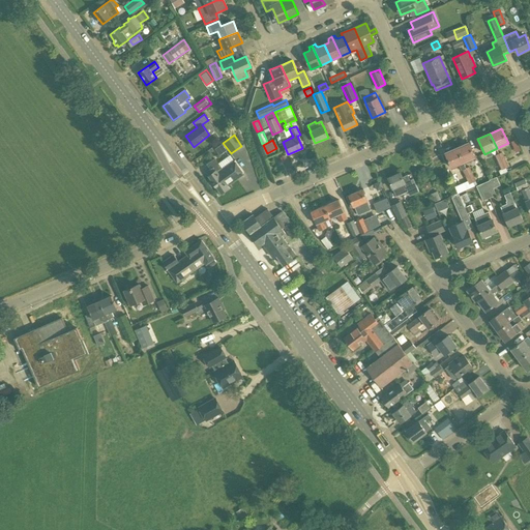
[(214,148),(218,154),(227,148),(222,142),(214,148)]
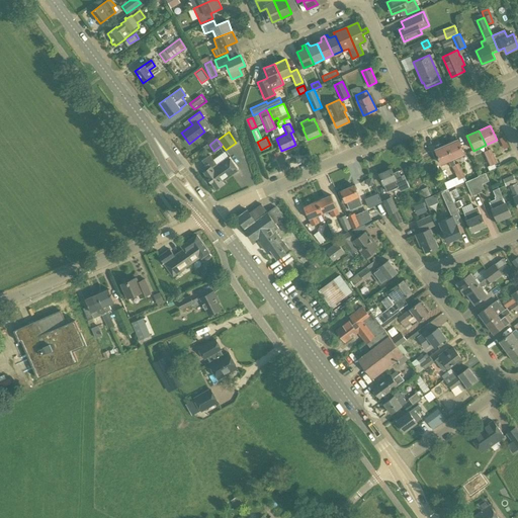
[(457,140),(446,145),(453,160),(453,159),(464,155),(457,140)]
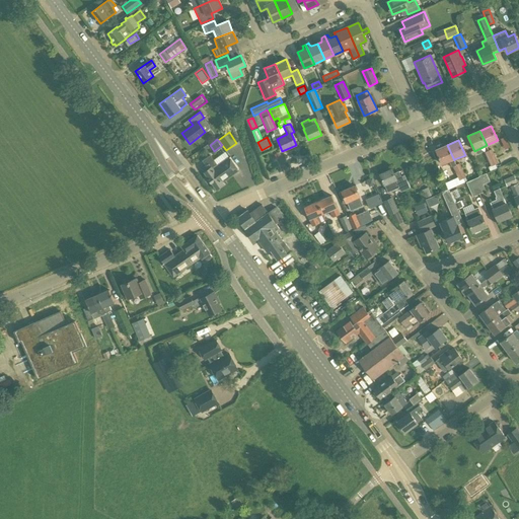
[(447,145),(436,150),(442,165),(449,162),(451,167),(453,166),(456,165),(456,164),(454,159),(454,160),(447,145)]
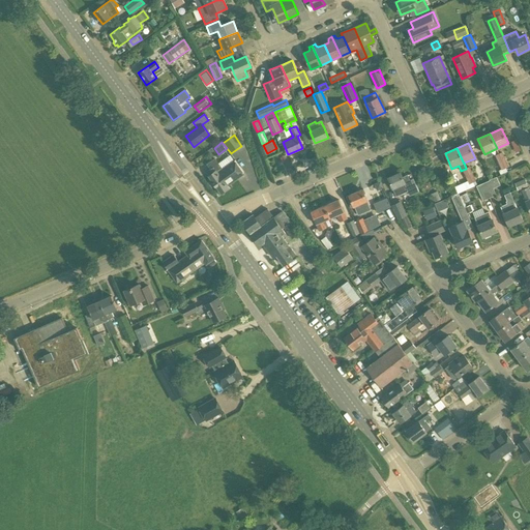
[(502,152),(495,155),(498,163),(505,159),(502,152)]
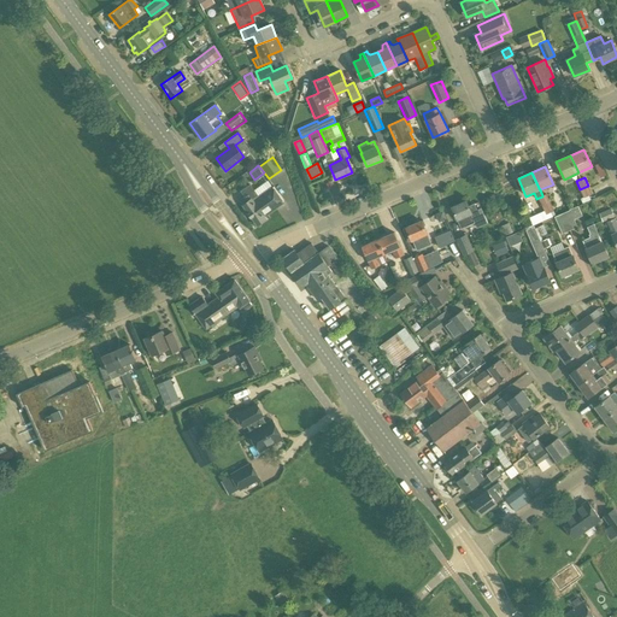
[(259,197),(250,184),(241,192),(245,197),(242,199),(241,201),(242,204),(248,212),(247,212),(251,218),(252,217),(257,225),(266,219),(264,216),(283,203),(272,187),(259,197)]
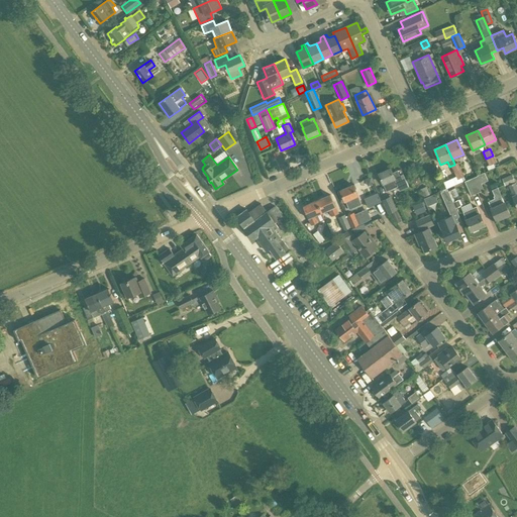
[(493,156),(486,159),(489,166),(487,167),(489,171),(496,168),(494,164),(496,163),(493,156)]
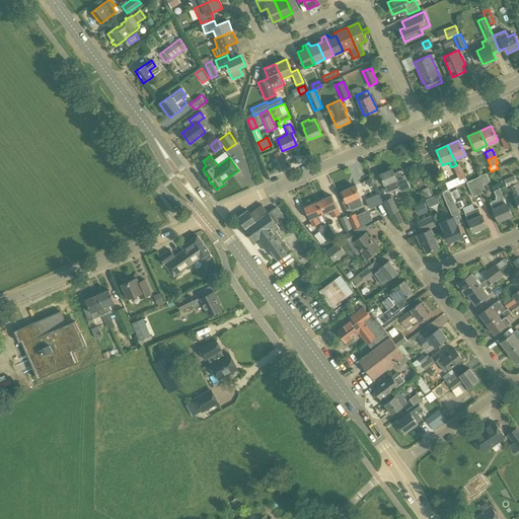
[(456,165),(453,166),(456,173),(463,170),(460,163),(456,164),(456,165)]
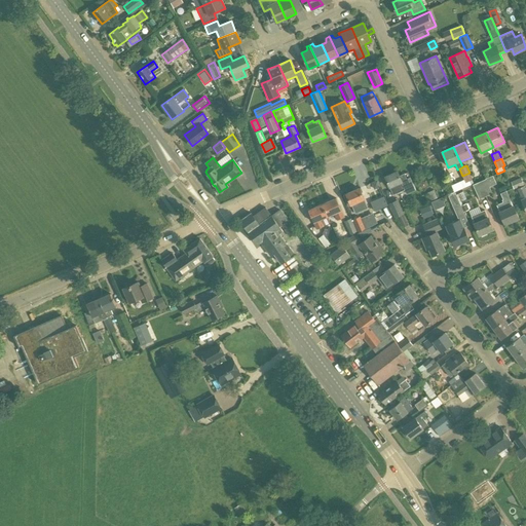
[(410,178),(407,179),(405,174),(400,176),(398,172),(385,177),(389,187),(390,187),(393,194),(405,190),(406,194),(416,190),(410,178)]
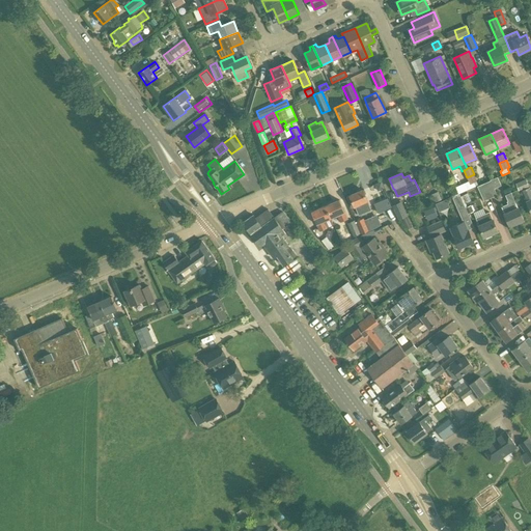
[(474,174),(467,177),(469,184),(476,182),(474,174)]
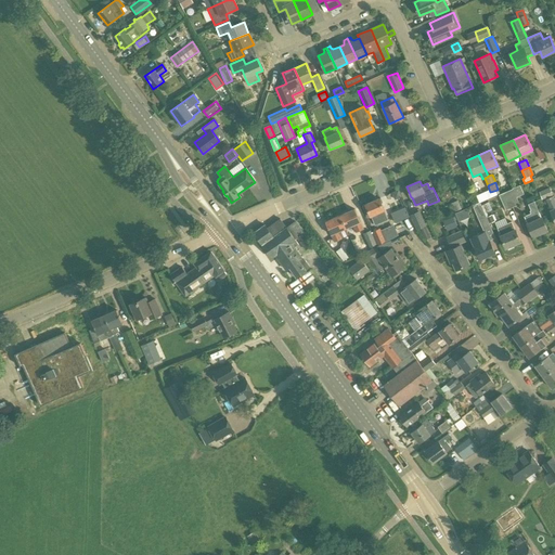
[(506,192),(513,207),(519,204),(516,197),(524,194),(519,185),(512,189),(512,190),(506,192)]
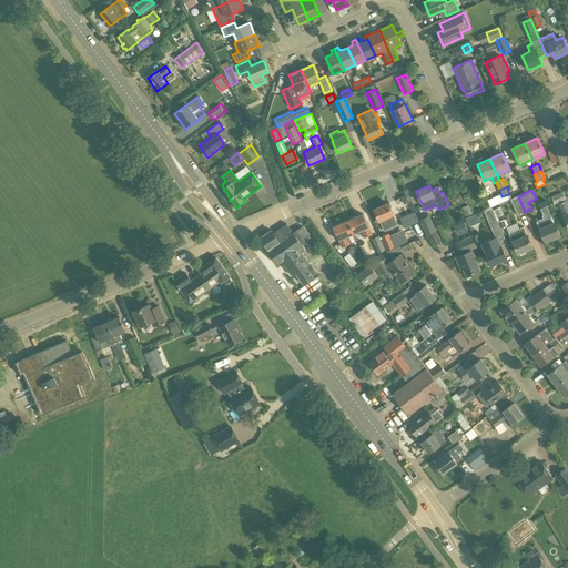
[(563,192),(551,196),(555,204),(566,200),(563,192)]
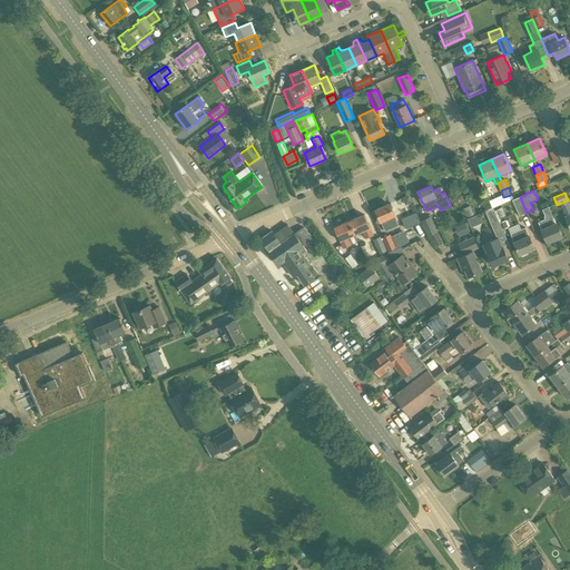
[(514,204),(520,216),(527,213),(520,197),(512,200),(514,204)]
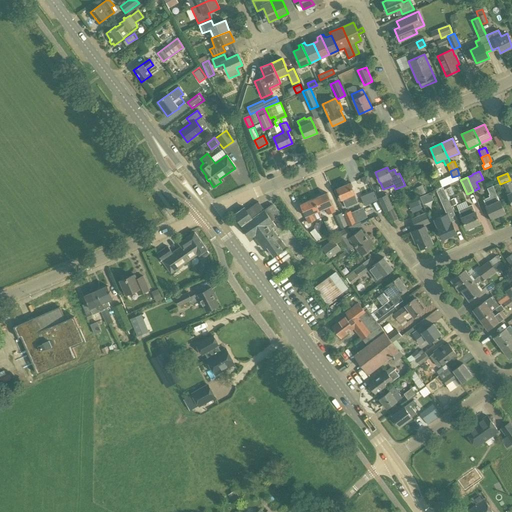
[(346,208),(358,202),(350,183),(337,189),(342,199),(346,208)]
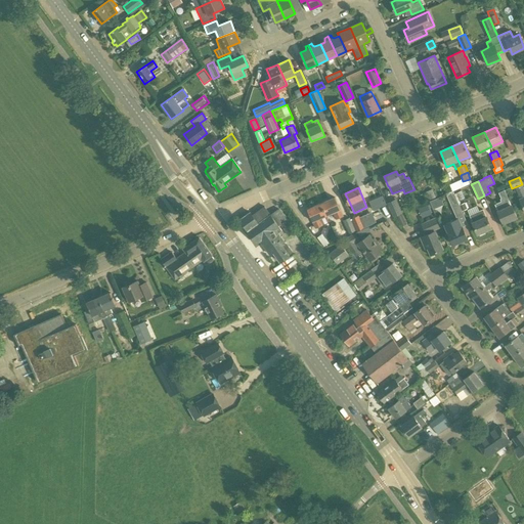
[(457,199),(463,197),(461,190),(454,192),(457,199)]
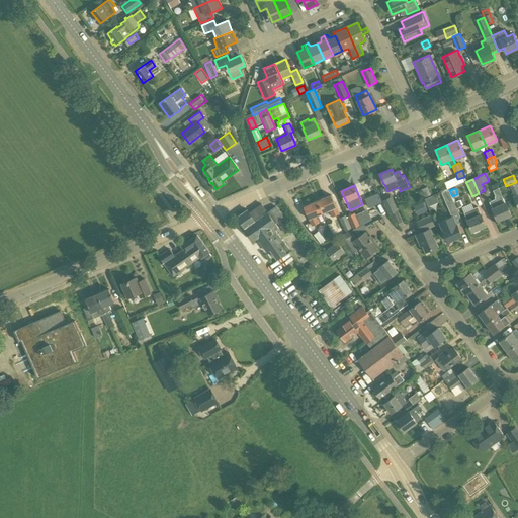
[(505,203),(499,188),(493,190),(496,196),(495,197),(496,199),(489,202),(497,221),(511,216),(506,202),(505,203)]
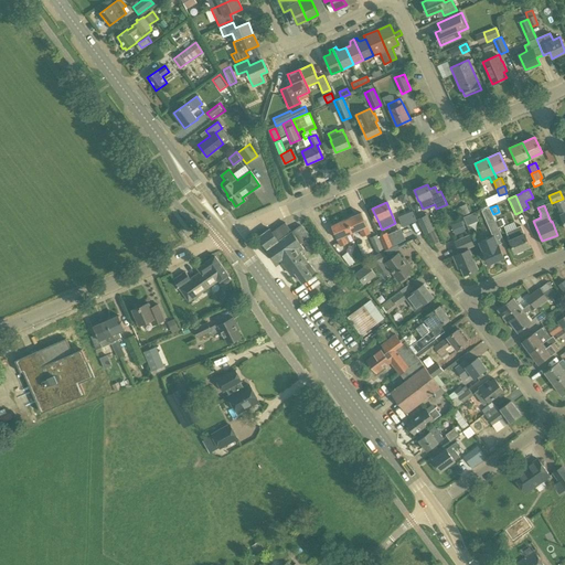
[(491,233),(499,230),(489,208),(482,211),(491,233)]
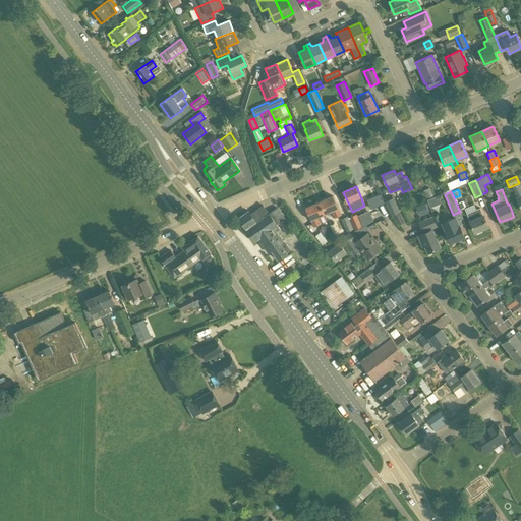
[(385,204),(381,194),(366,200),(370,210),(385,204)]
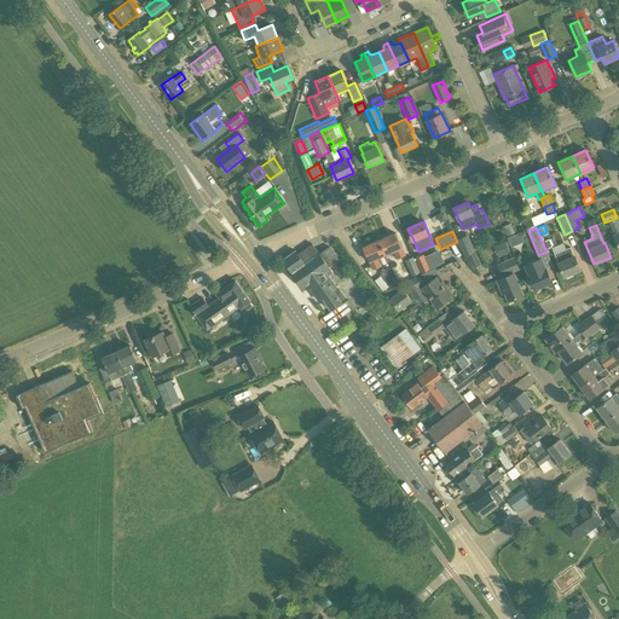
[(507,236),(510,246),(525,241),(521,231),(507,236)]
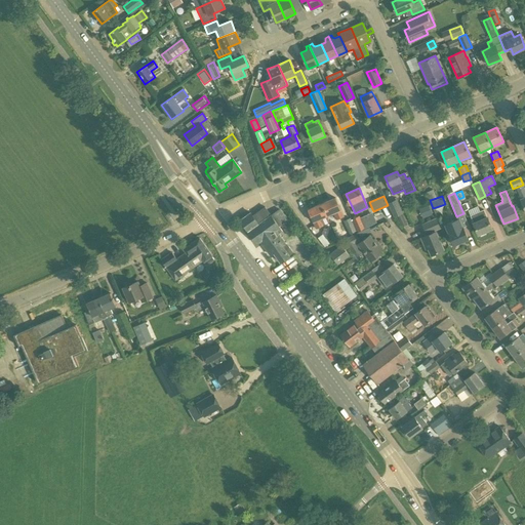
[(322,204),(327,216),(334,213),(336,220),(344,217),(335,198),(322,204)]
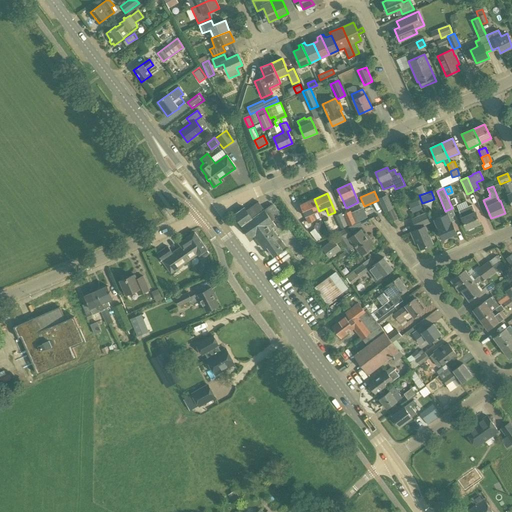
[(385,212),(393,208),(387,194),(379,198),(385,212)]
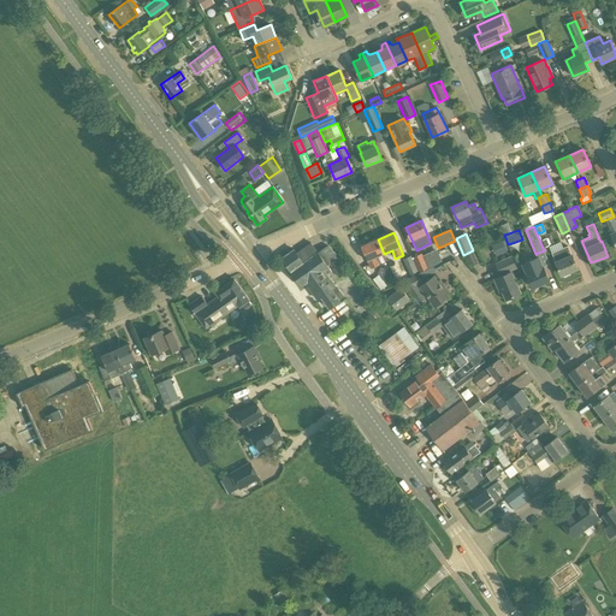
[(375,258),(384,254),(378,240),(361,247),(371,268),(379,265),(375,258)]
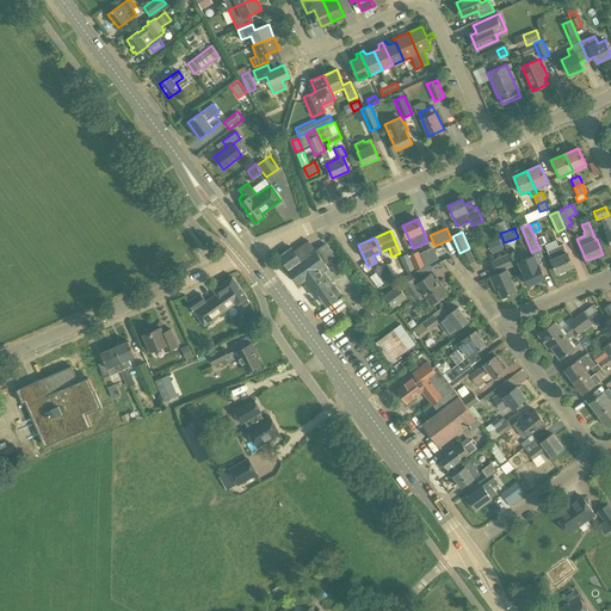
[(498,238),(487,242),(492,254),(503,250),(498,238)]
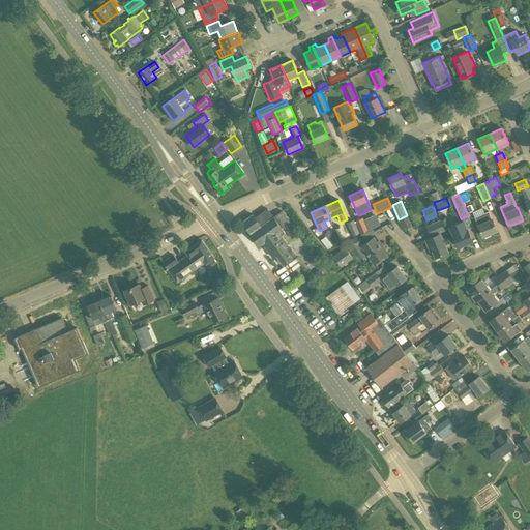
[(277,223),(286,216),(283,211),(273,217),(267,209),(255,217),(253,214),(242,223),(260,246),(263,243),(283,230),(277,223)]
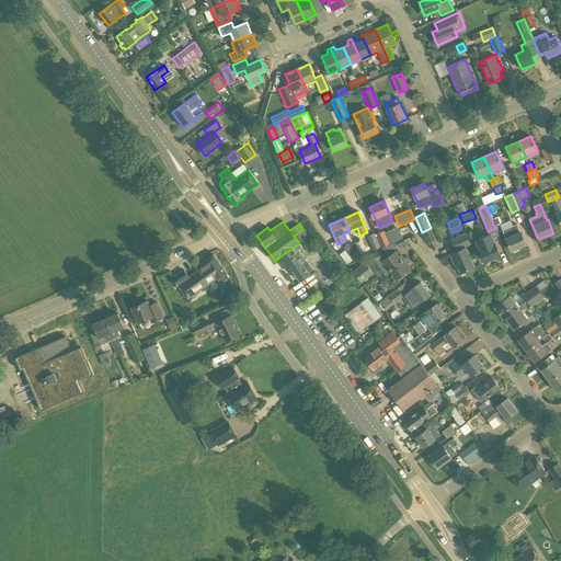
[(511,251),(526,244),(517,224),(502,230),(511,251)]
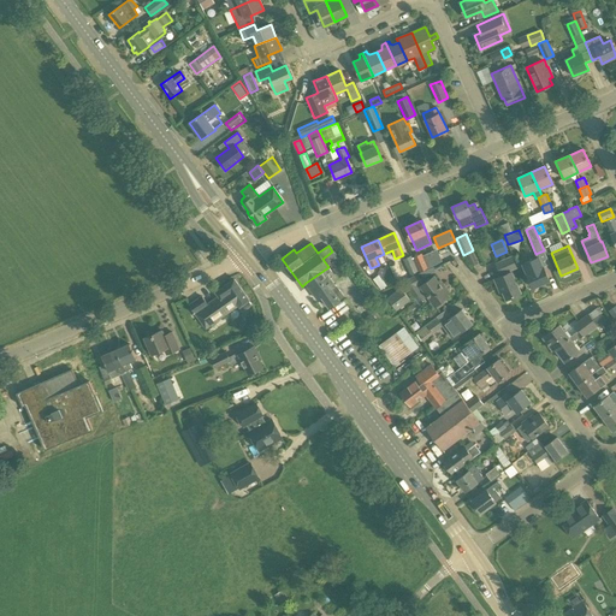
[(329,267),(306,283),(318,300),(321,297),(330,308),(341,300),(339,300),(343,297),(326,274),(333,270),(339,277),(345,272),(336,259),(337,258),(332,252),(323,259),(329,267)]
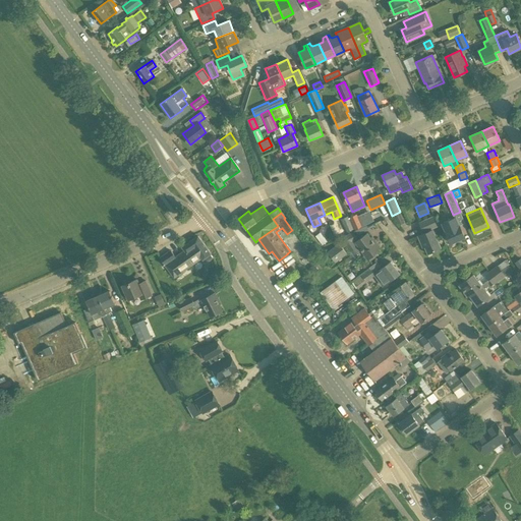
[(357,215),(350,218),(355,230),(366,225),(362,214),(357,216),(357,215)]
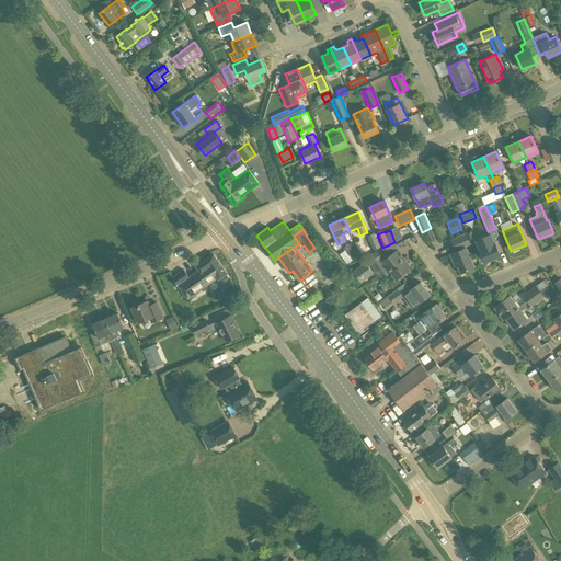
[(374,250),(380,248),(375,233),(367,236),(374,250)]
